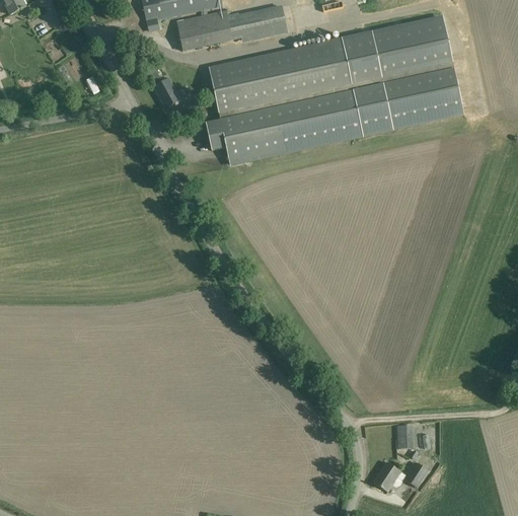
[(24,5),(22,0),(2,0),(9,13),(24,5)]
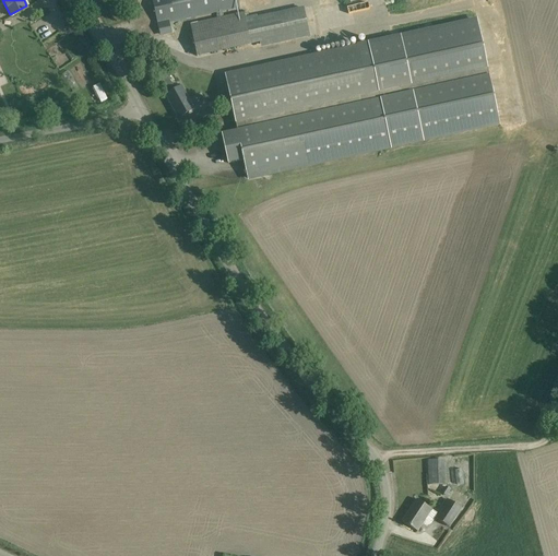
[(239,4),(238,0),(152,0),(158,34),(174,31),(171,20),(215,10),(216,15),(189,22),(196,54),(259,40),(260,45),(309,35),(303,4),(256,14),(256,13),(248,14),(247,9),(222,14),(221,9),(239,4)]
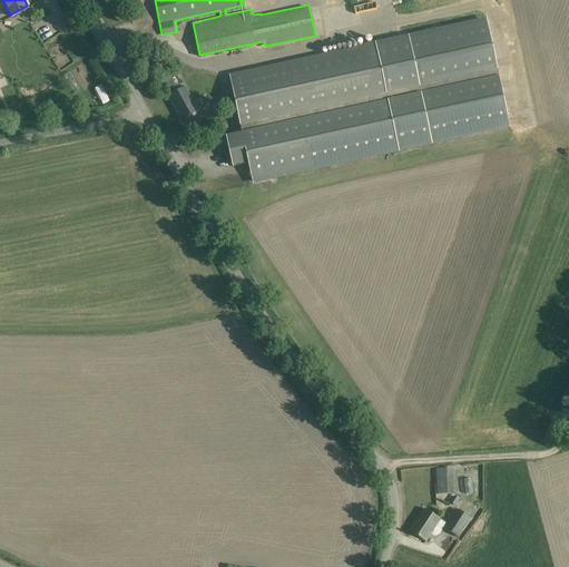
[(247,162),(252,179),(508,124),(484,17),(228,72),(242,134),(226,137),(233,165),(247,162)]
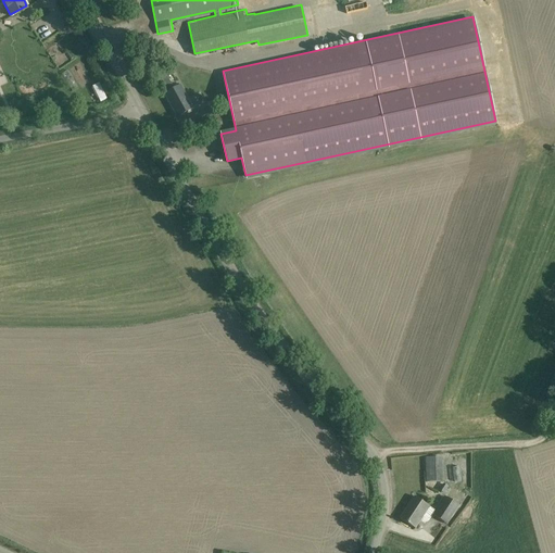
[(168,90),(164,92),(177,114),(191,107),(179,84),(175,87),(167,73),(161,76),(168,90)]
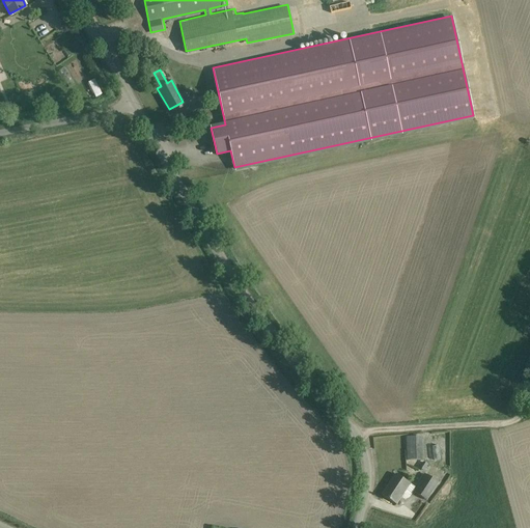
[(203,109),(199,101),(182,111),(186,119),(203,109)]
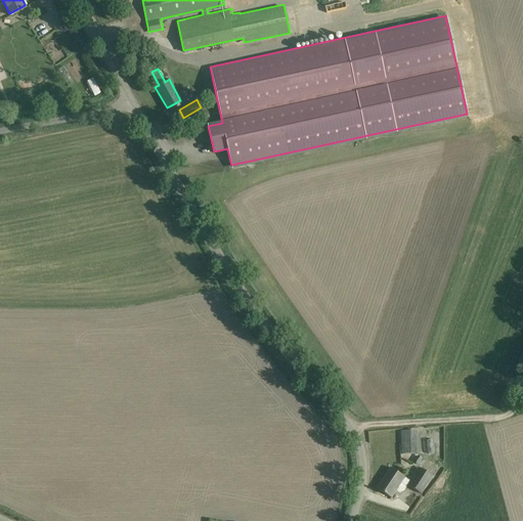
[(417,451),(416,428),(400,428),(400,451),(417,451)]
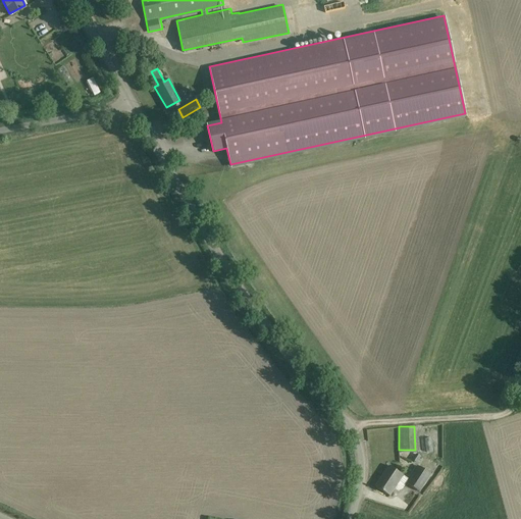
[(402,485),(408,476),(388,464),(374,484),(387,494),(396,481),(402,485)]
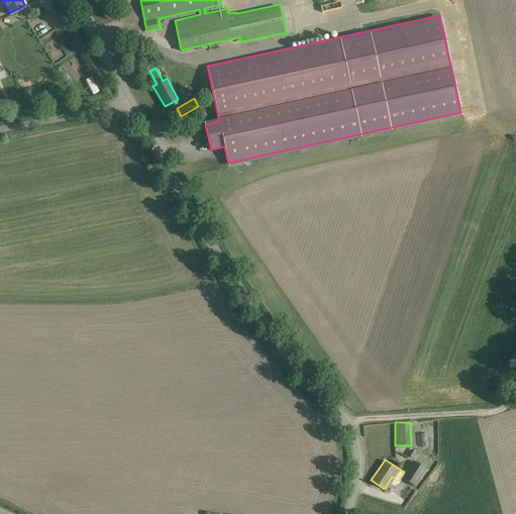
[(426,468),(414,459),(402,477),(415,485),(426,468)]
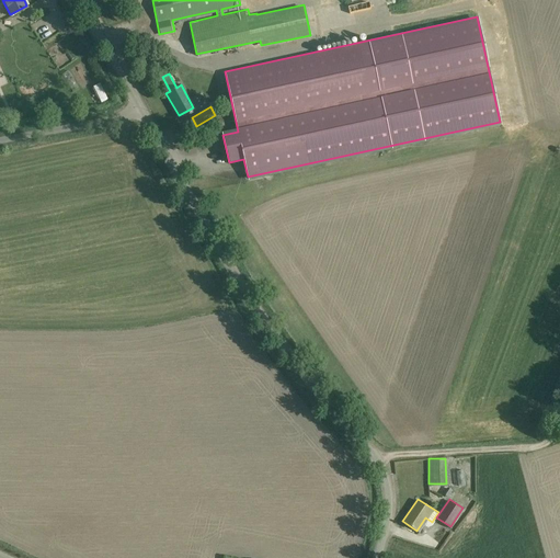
All buildings are outlined.
